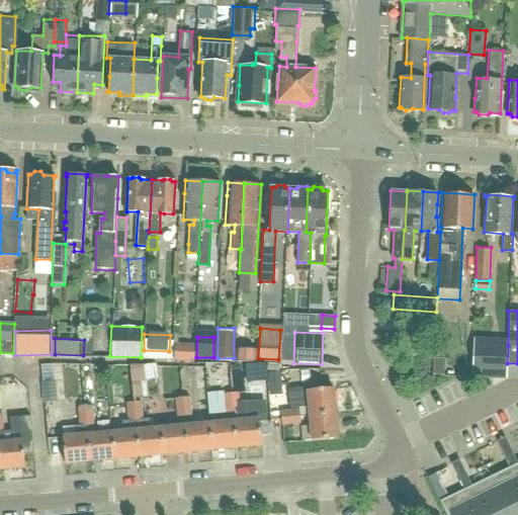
[(174,340),(174,357),(193,358),(194,341),(174,340)]
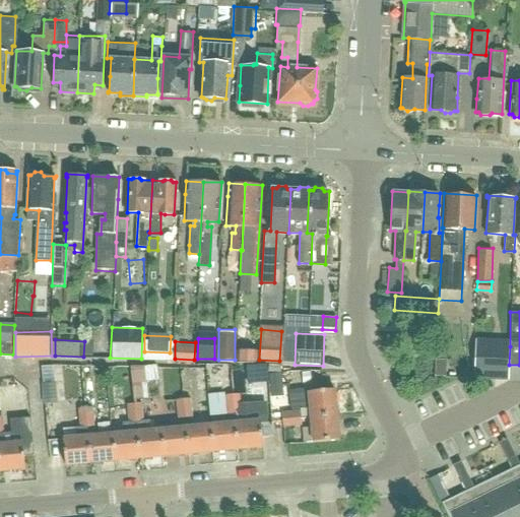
[(237,343),(236,360),(256,362),(257,344),(237,343)]
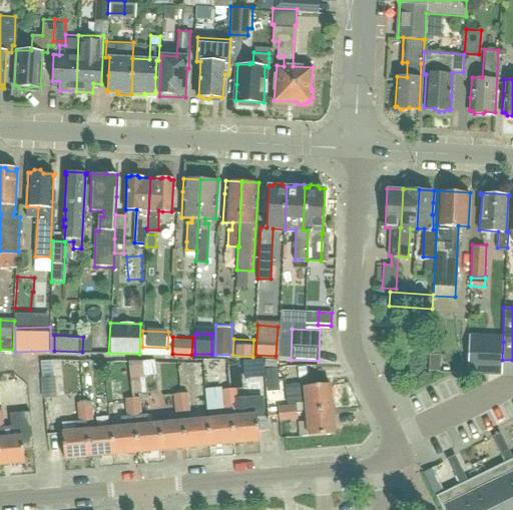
[(263,361),(252,361),(254,396),(266,395),(263,361)]
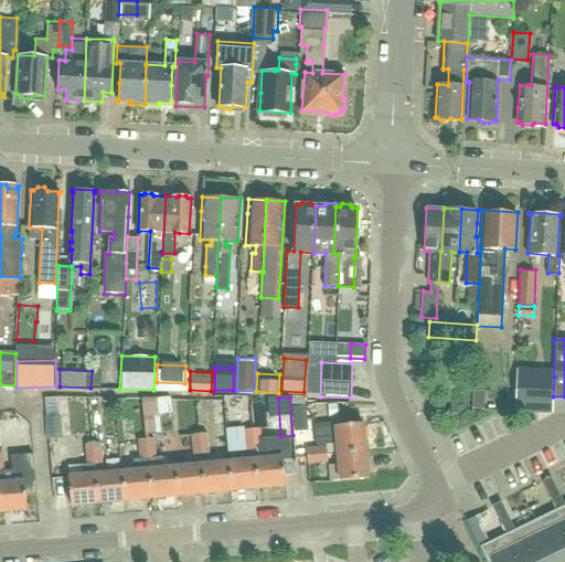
[(44,416),(48,438),(63,437),(60,414),(44,416)]
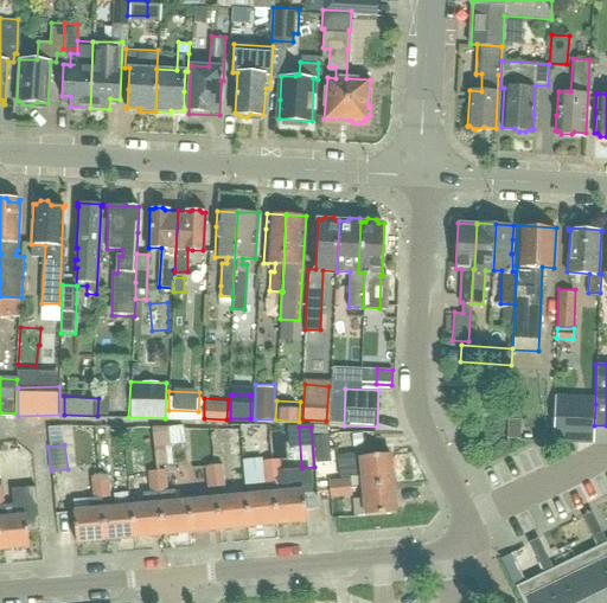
[(359,456),(363,486),(394,482),(391,453),(359,456)]
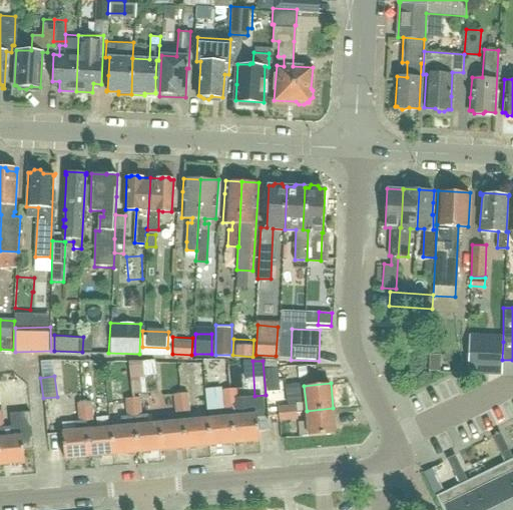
[(228,388),(230,406),(237,406),(235,387),(228,388)]
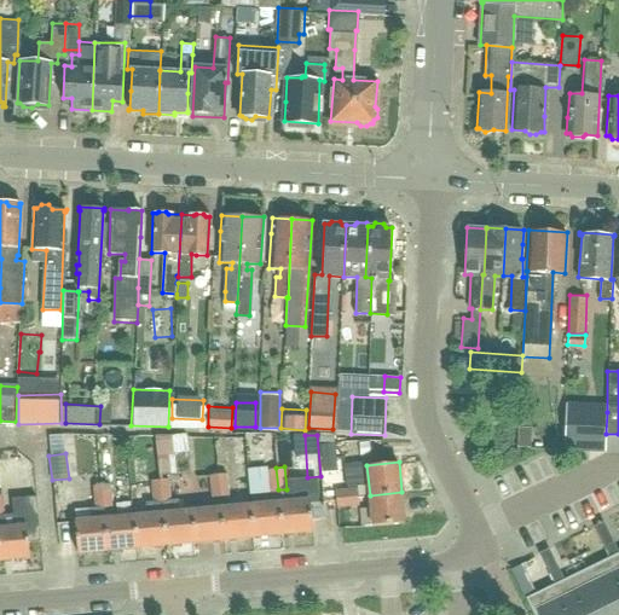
[(270,491),(278,489),(276,468),(267,468),(270,491)]
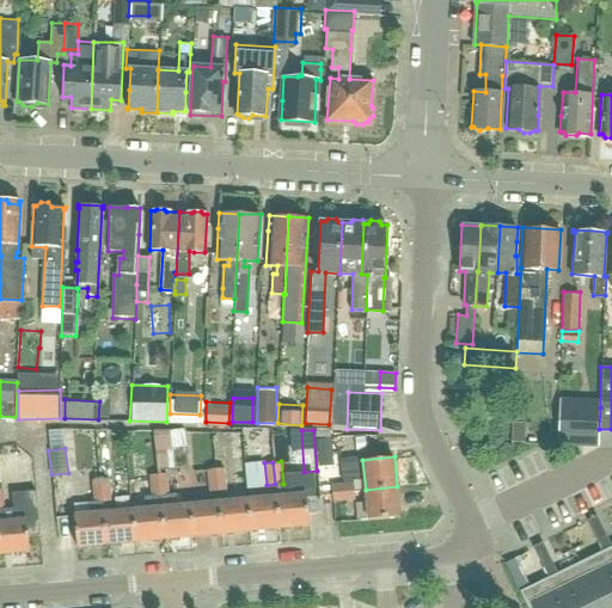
[(215,467),(218,489),(227,489),(225,466),(215,467)]
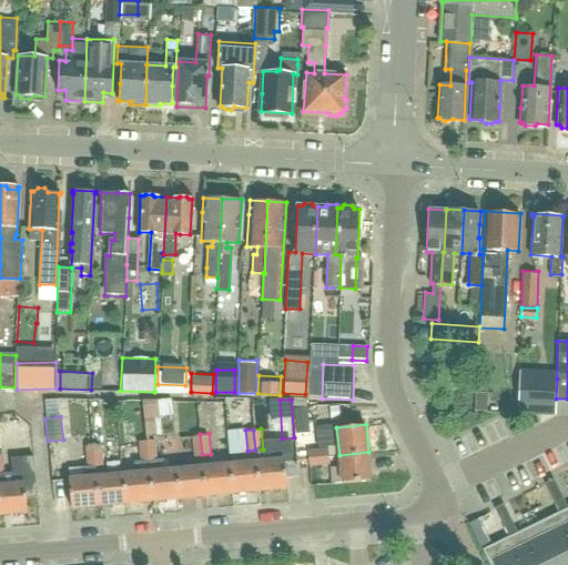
[(202,454),(200,434),(191,435),(193,455),(202,454)]
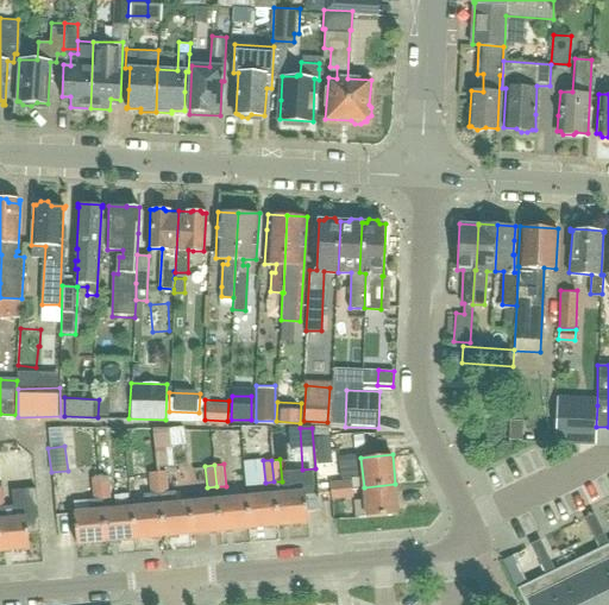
[(143,492),(144,506),(132,508),(135,537),(163,535),(157,470),(148,471),(150,491),(143,492)]
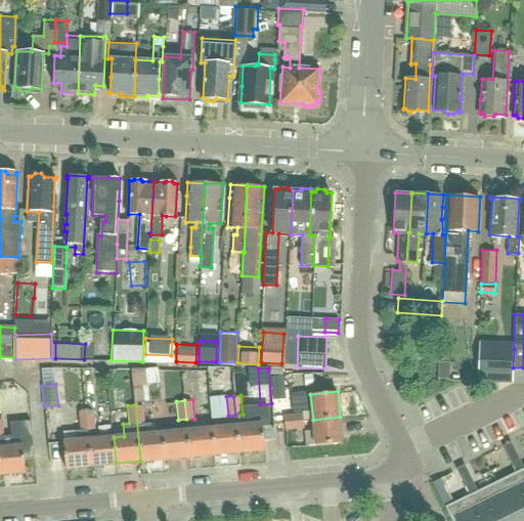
[(166,459),(163,433),(151,434),(150,421),(144,422),(142,404),(135,404),(140,461),(166,459)]
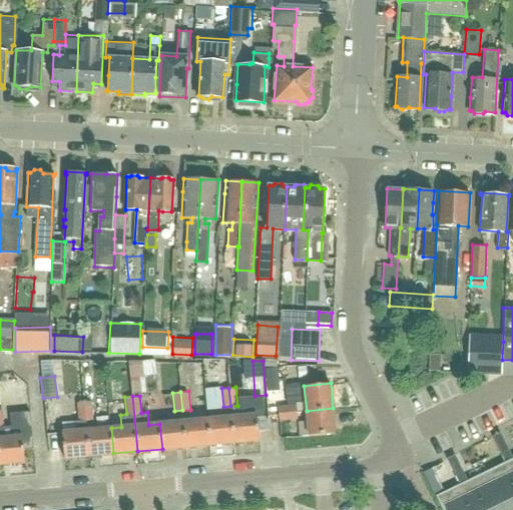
[(91,400),(84,401),(86,418),(93,418),(91,400)]
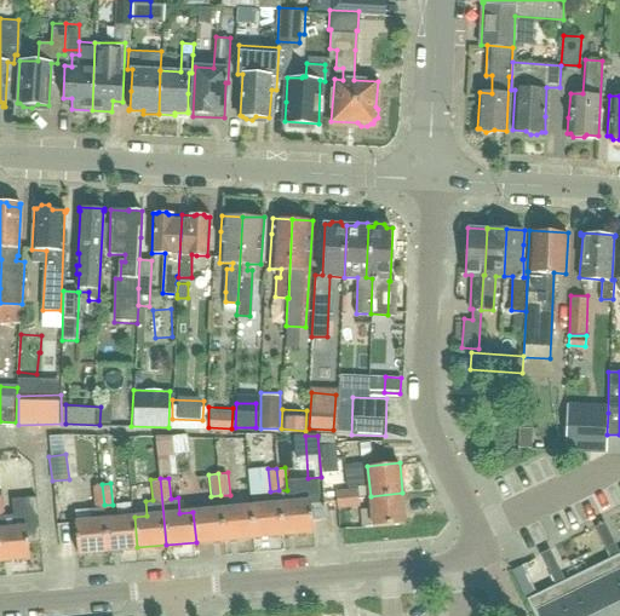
[(91,506),(92,520),(74,523),(75,529),(78,553),(108,551),(105,519),(104,505),(102,484),(93,484),(96,506),(91,506)]
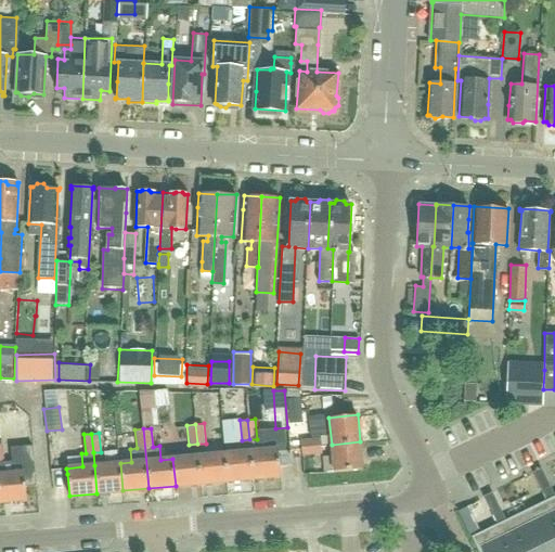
[(301,447),(321,445),(320,437),(300,439),(301,447)]
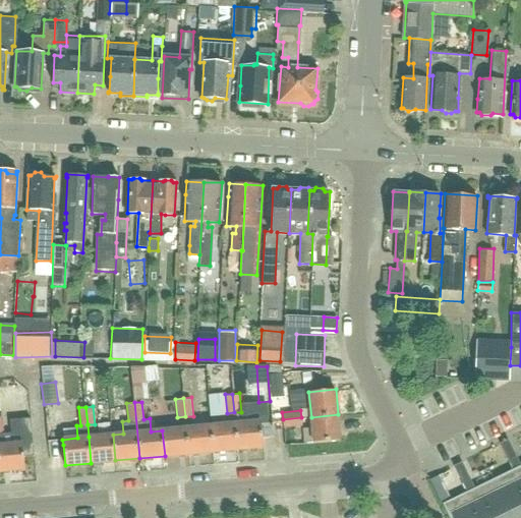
[(212,426),(214,451),(238,449),(236,424),(235,413),(211,415),(212,426)]
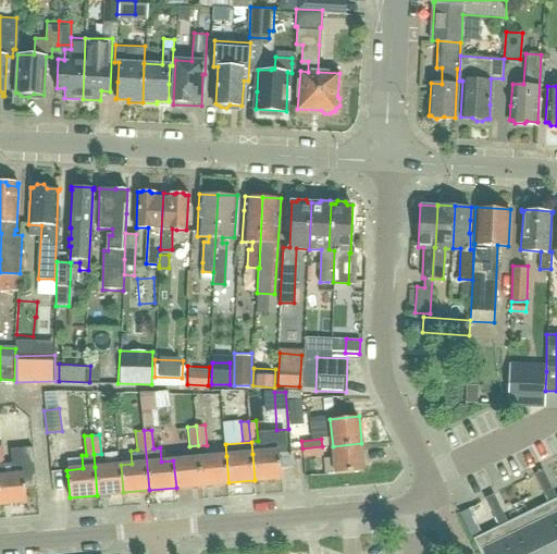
[(36,488),(33,447),(11,450),(11,460),(4,462),(2,443),(0,443),(0,504),(26,502),(25,489),(36,488)]
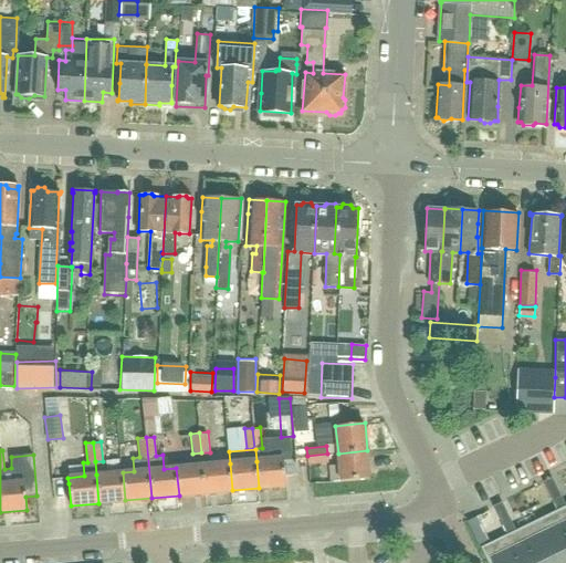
[(369,478),(367,450),(338,454),(341,480),(369,478)]
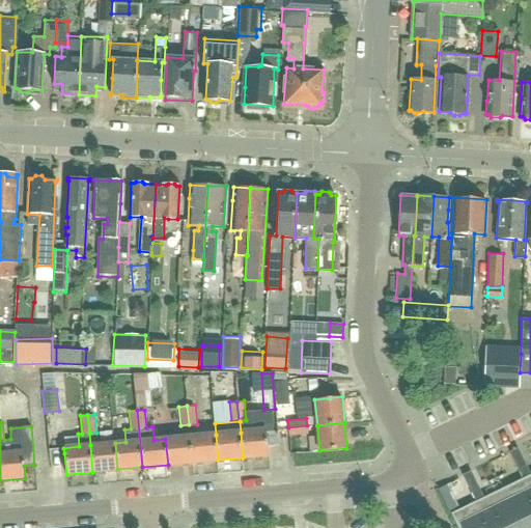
[(358,441),(358,422),(345,423),(346,441),(358,441)]
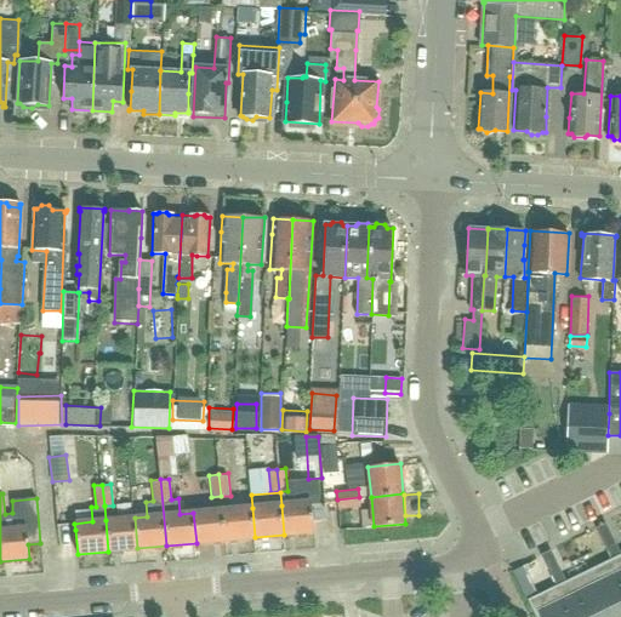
[(360,507),(359,497),(337,500),(324,501),(326,524),(342,521),(341,508),(360,507)]
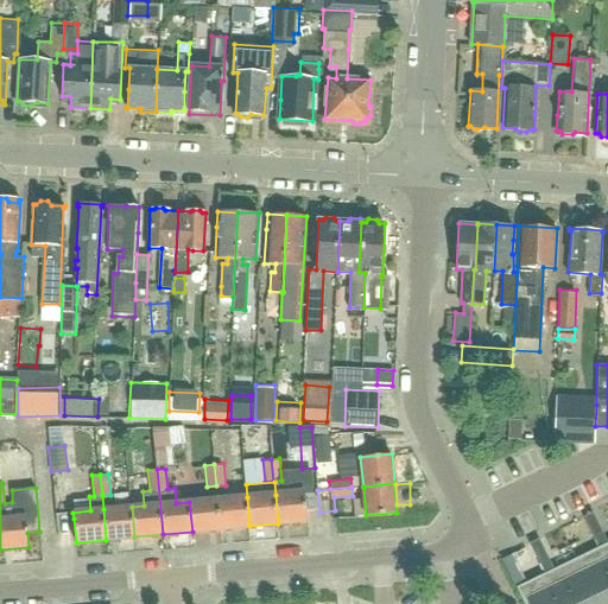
[(308,521),(305,496),(305,491),(276,495),(278,523),(308,521)]
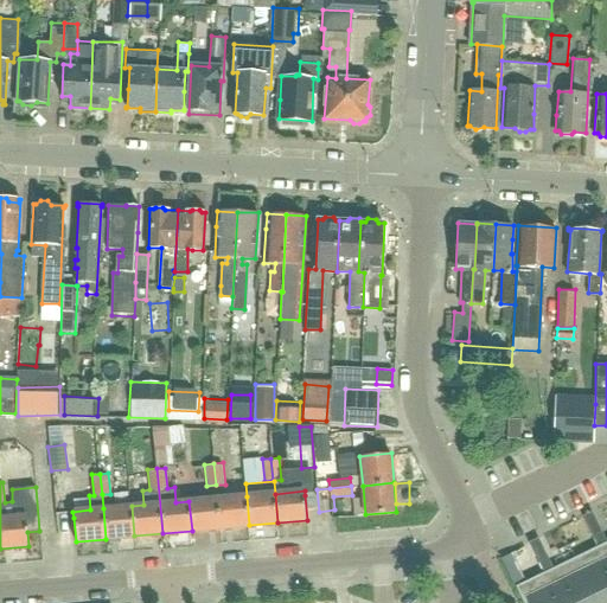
[(249,525),(247,496),(217,499),(221,528),(249,525)]
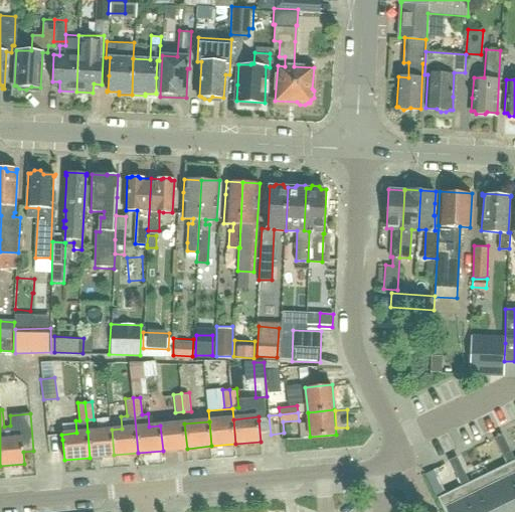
[(187,449),(184,423),(160,425),(163,451),(187,449)]
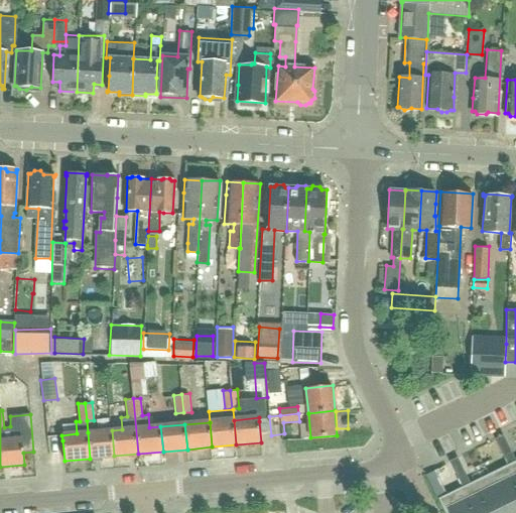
[(114,456),(112,430),(88,432),(90,459),(114,456)]
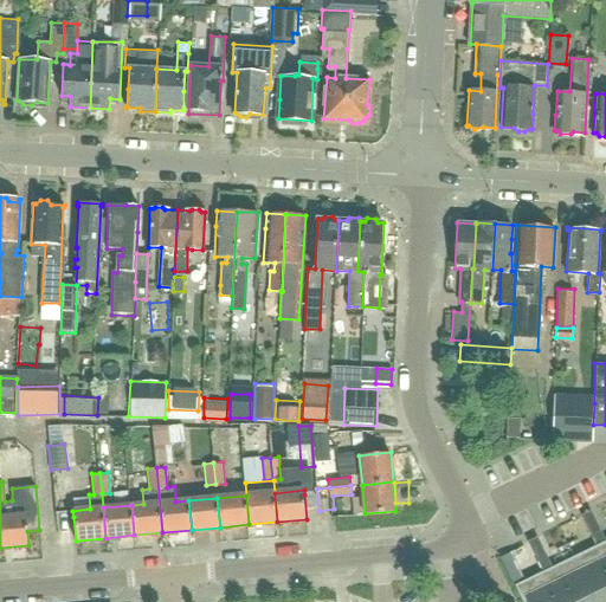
[(590,532),(600,528),(594,516),(584,520),(590,532)]
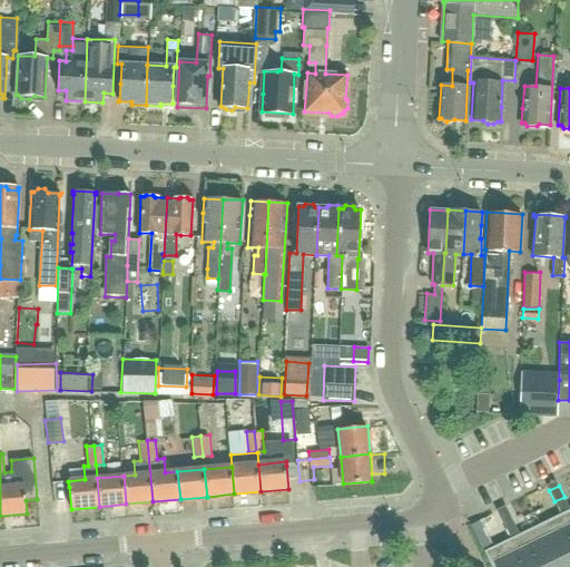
[(540,524),(560,566),(569,566),(569,521),(564,511),(569,509),(564,497),(554,501),(560,514),(540,524)]
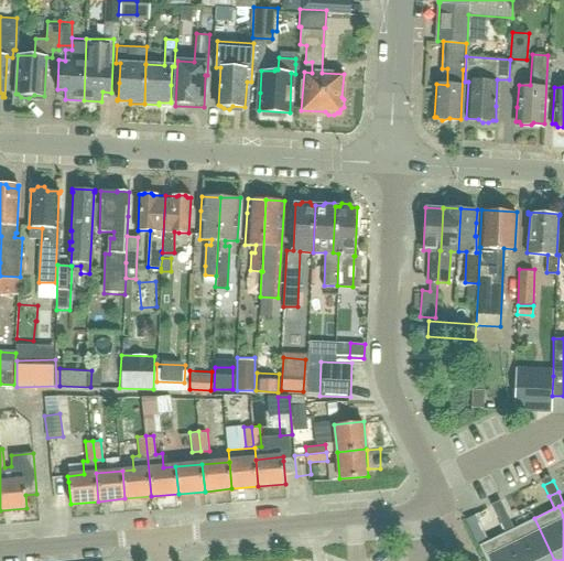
[(499,520),(508,516),(502,505),(494,509),(499,520)]
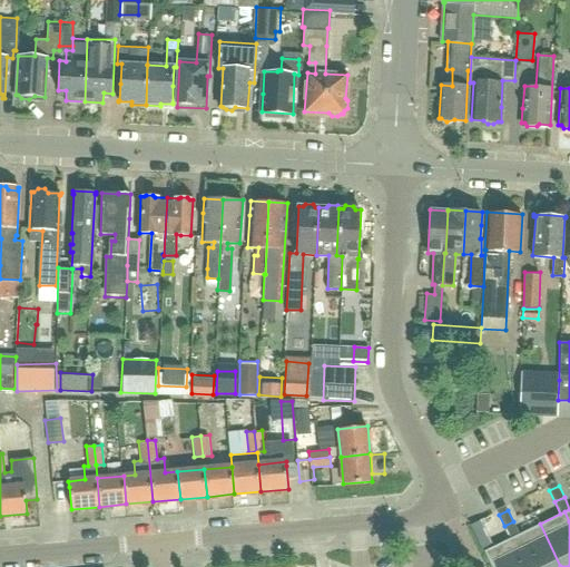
[(513,521),(504,526),(510,538),(483,550),(491,566),(529,566),(514,536),(519,534),(513,521)]
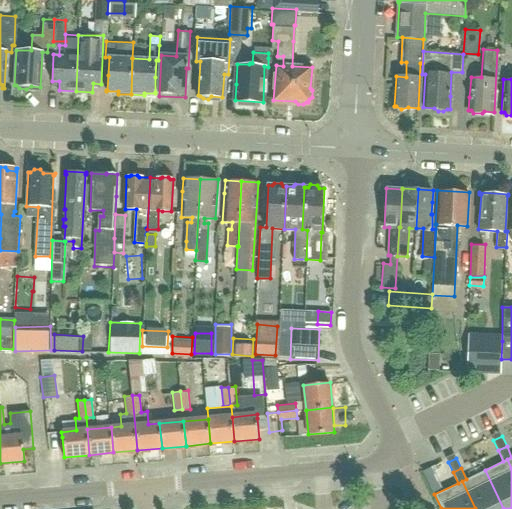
[(462,481),(475,508),(503,508),(485,470),(466,479),(462,481)]
